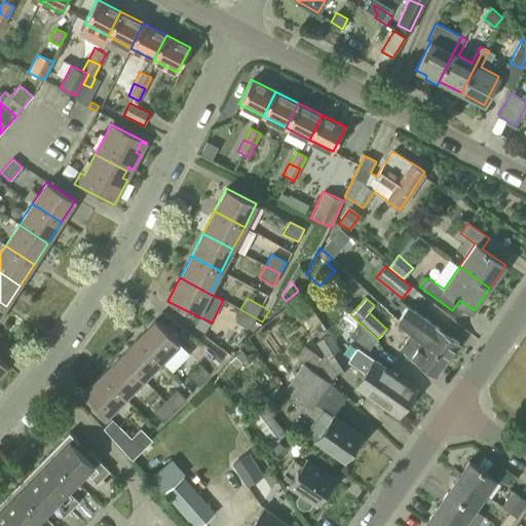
[(411,333),(448,360),(459,343),(422,317),(406,306),(397,321),(411,333)]
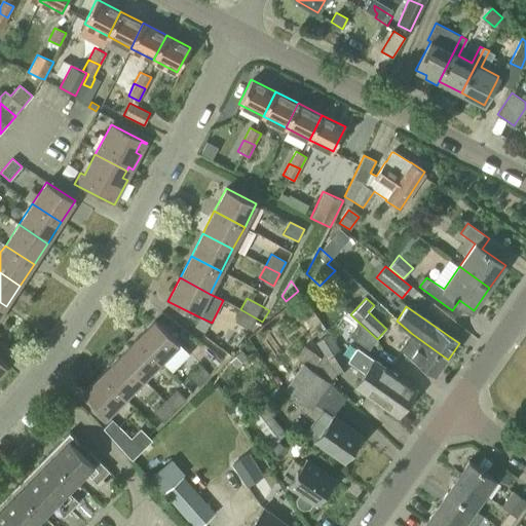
[(255,317),(240,309),(234,322),(249,329),(255,317)]
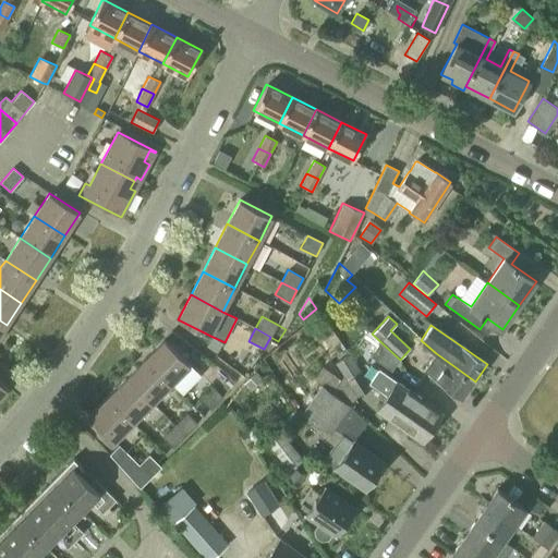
[(225,342),(210,336),(203,346),(216,355),(225,342)]
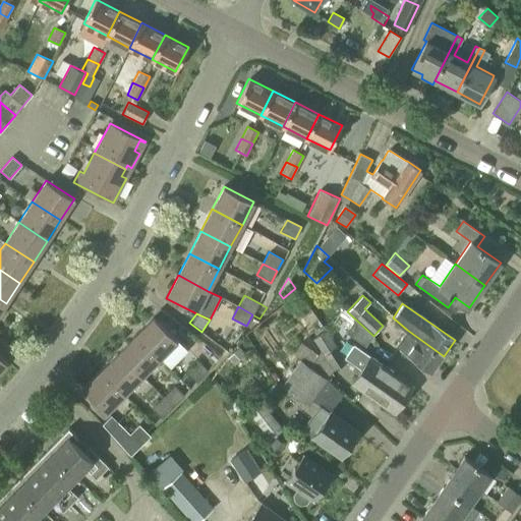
[(135,335),(160,358),(177,341),(153,316),(135,335)]
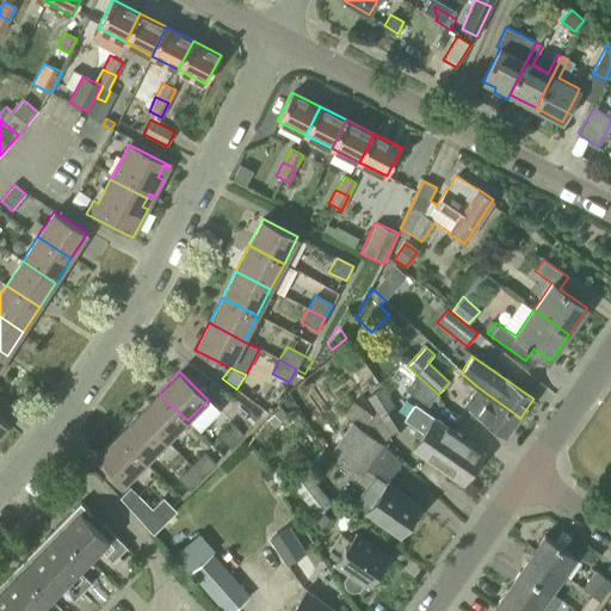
[(429,406),(437,394),(415,374),(405,390),(429,406)]
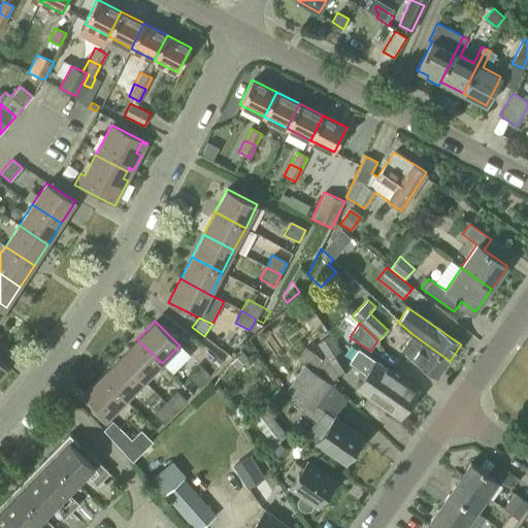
[(189,329),(182,337),(209,362),(217,355),(189,329)]
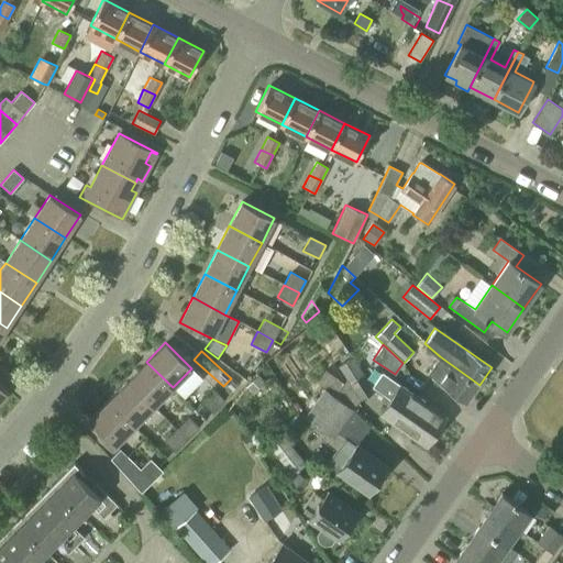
[(479,385),(440,356),(428,374),(467,401),(479,385)]
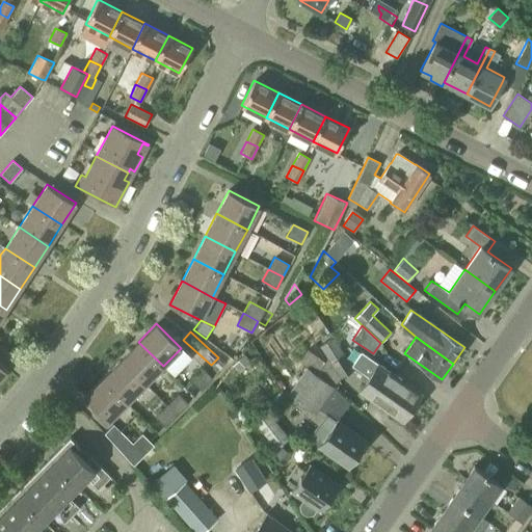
[(326,358),(323,361),(314,373),(331,388),(340,378),(354,368),(351,364),(333,338),(319,347),(326,358)]
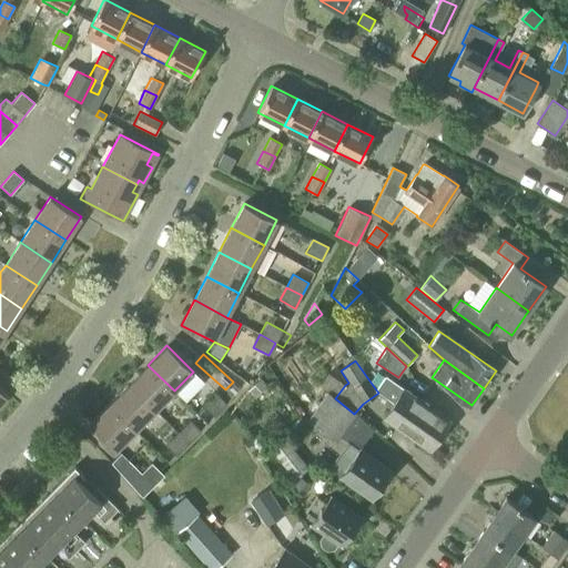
[(174,391),(148,365),(129,384),(154,411),(174,391)]
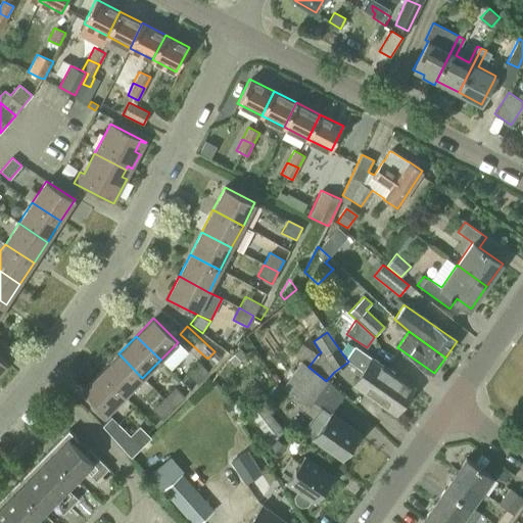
[(308,367),(318,354),(311,349),(313,345),(304,339),(294,354),(302,361),(282,388),(304,406),(301,411),(312,418),(303,430),(298,431),(294,437),(308,447),(314,439),(341,458),(359,432),(331,414),(343,395),(326,381),(308,367)]
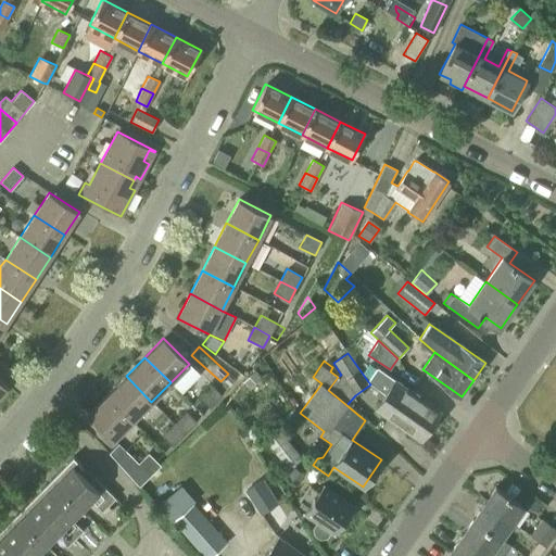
[(370,384),(384,395),(431,427),(441,413),(394,380),(377,367),(367,380),(370,384)]
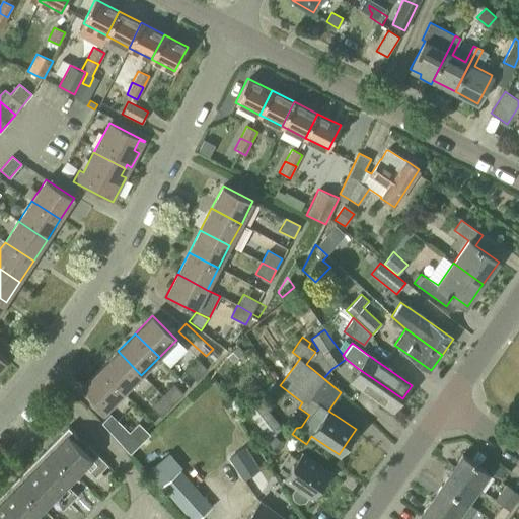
[(237,346),(227,357),(233,363),(243,352),(237,346)]
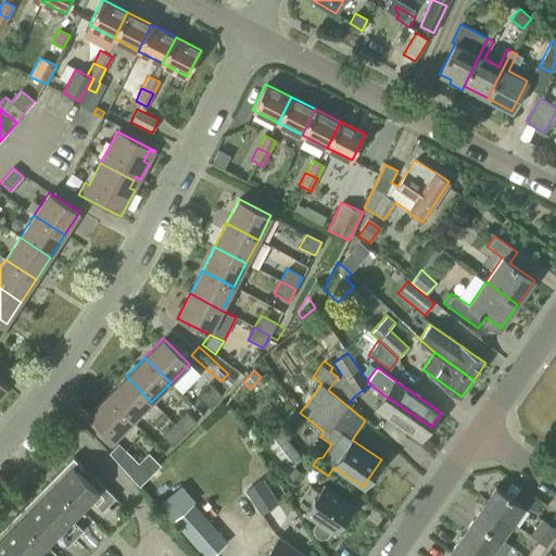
[(151,402),(126,376),(106,395),(133,420),(151,402)]
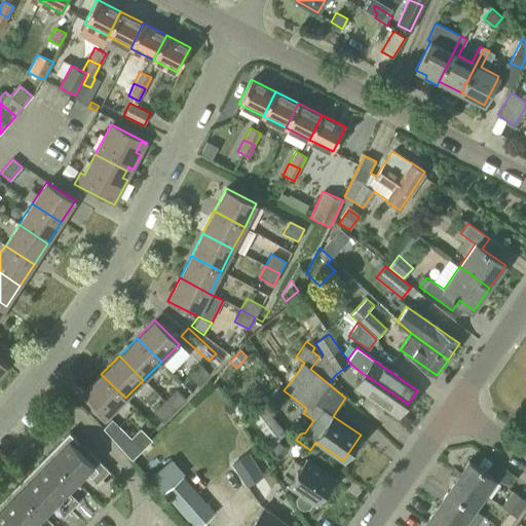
[(211,375),(200,365),(188,376),(198,386),(211,375)]
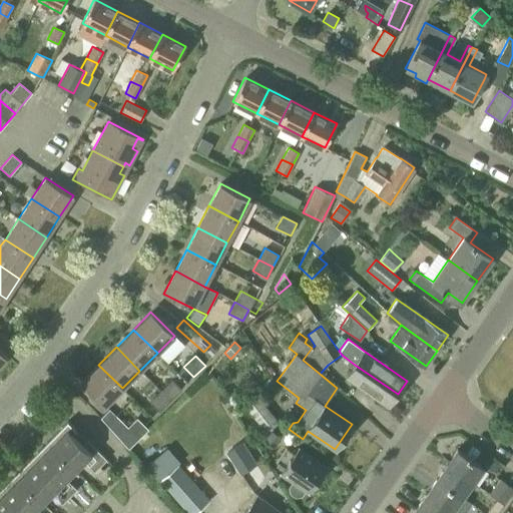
[(122,388),(98,365),(81,382),(104,406),(122,388)]
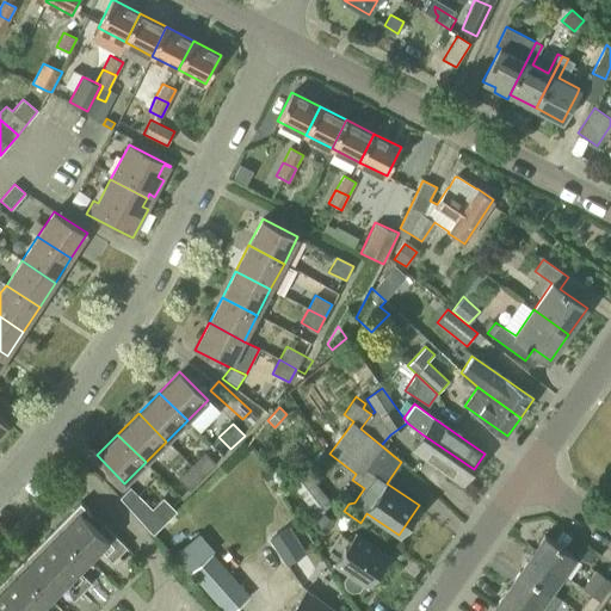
[(474,469),(423,434),(412,450),(463,485),(474,469)]
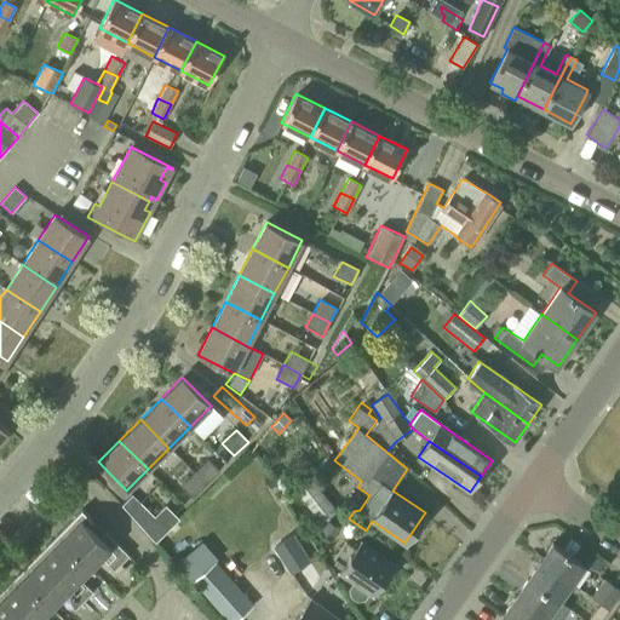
[(193,472),(205,484),(218,471),(206,459),(193,472)]
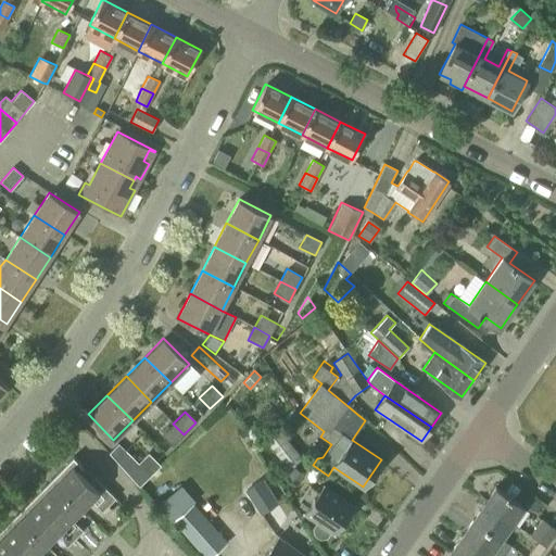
[(184,434),(173,424),(154,442),(165,452),(184,434)]
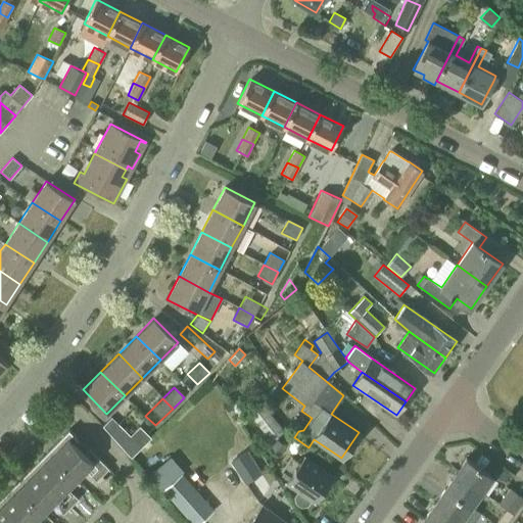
[(239,399),(230,405),(238,419),(247,413),(239,399)]
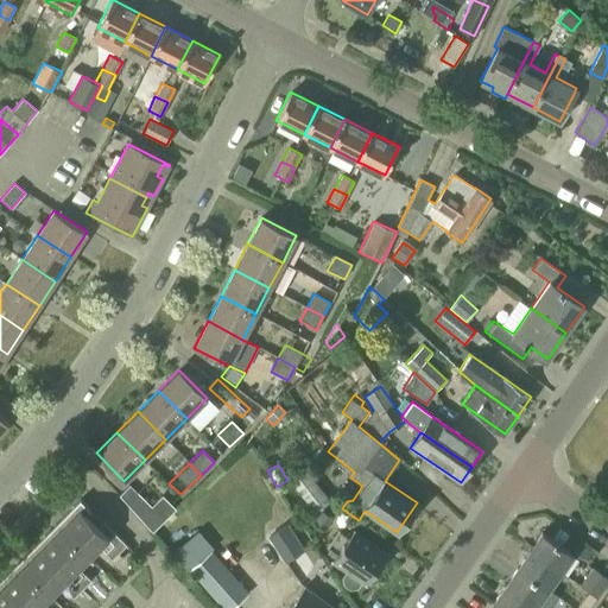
[(323,530),(333,517),(320,508),(329,501),(306,472),(291,483),(315,514),(310,520),(323,530)]
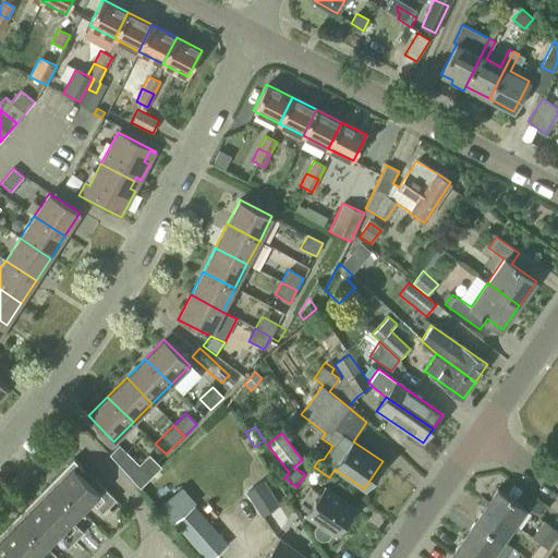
[(138,464),(119,445),(108,455),(138,488),(160,468),(148,455),(138,464)]
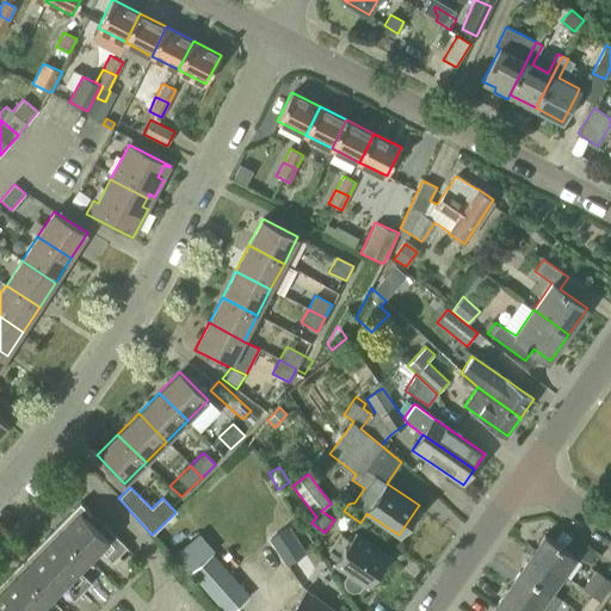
[(0,610),(41,610),(39,610),(61,590),(73,602),(91,584),(79,572),(99,550),(112,563),(127,548),(103,524),(98,530),(85,518),(91,513),(80,503),(56,526),(37,545),(17,566),(0,581),(0,610)]
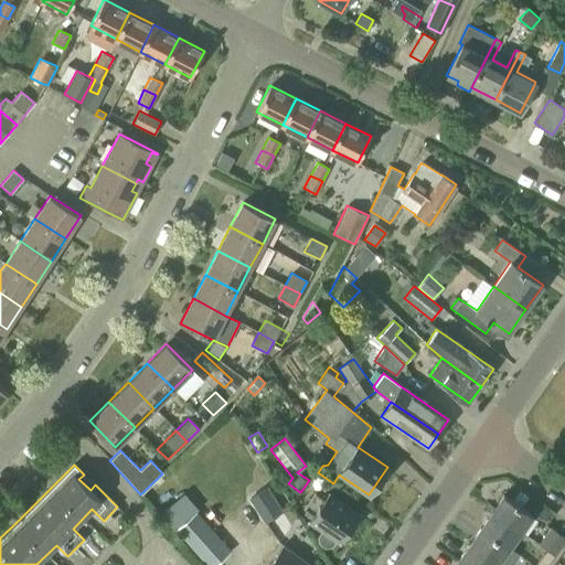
[(265,487),(248,499),(265,523),(281,512),(265,487)]
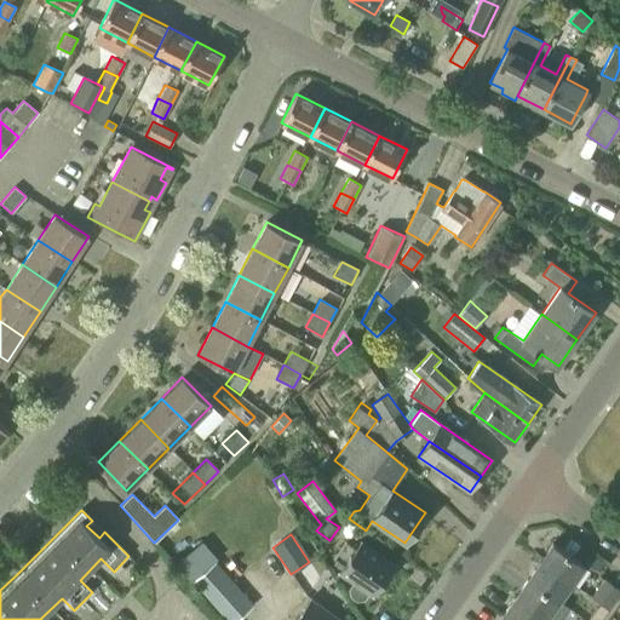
[(363,600),(369,592),(373,595),(394,564),(360,541),(356,547),(345,540),(333,557),(344,564),(339,570),(354,580),(348,587),(349,596),(356,601),(363,600)]
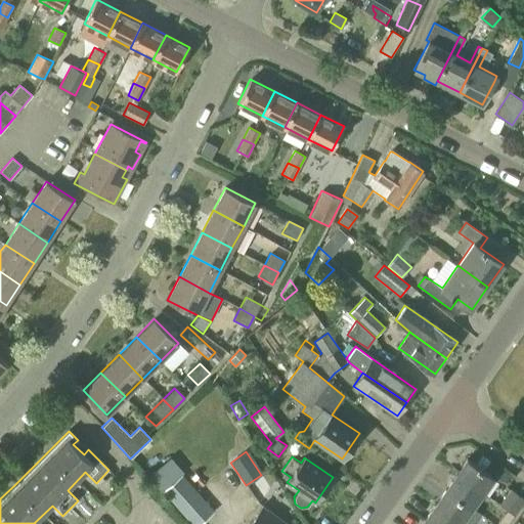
[(456,475),(482,493),(493,478),(468,460),(456,475)]
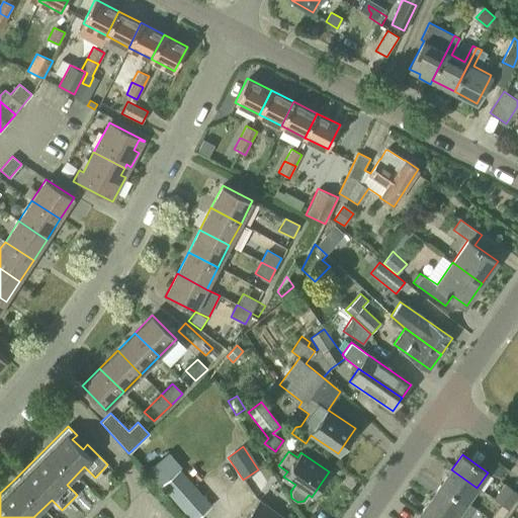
[(160,486),(188,517),(197,517),(212,506),(179,468),(160,486)]
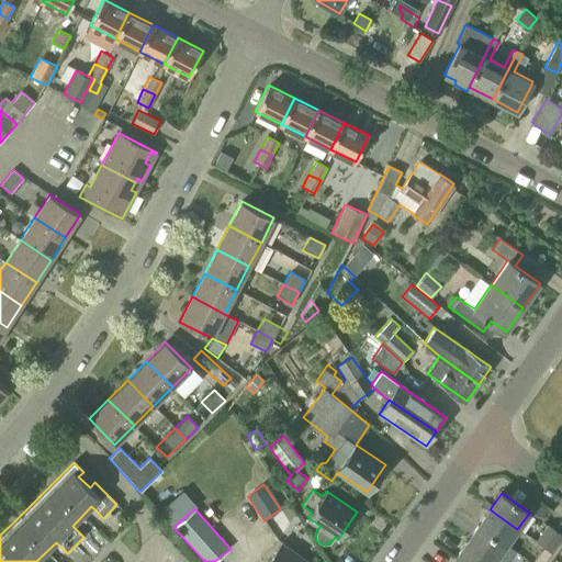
[(490,509),(478,526),(515,551),(506,544),(517,529),(490,509)]
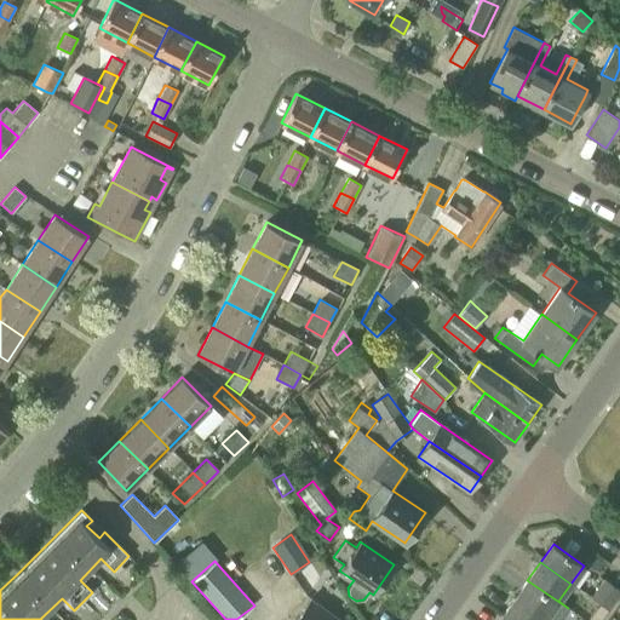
[(592,597),(600,602),(609,609),(619,592),(619,590),(604,579),(592,597)]
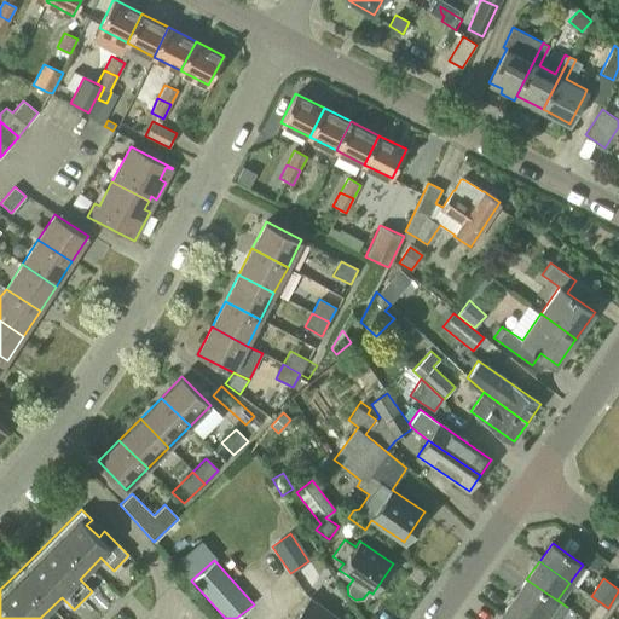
[(526,579),(514,596),(545,618),(559,618),(567,607),(526,579)]
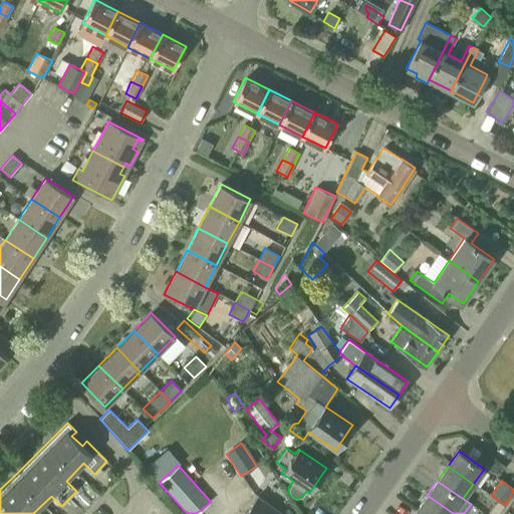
[(453,513),(427,495),(417,510),(422,513),(453,513)]
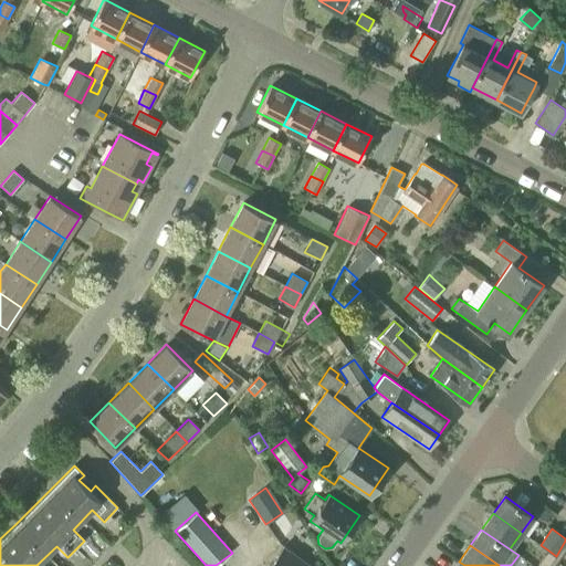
[(271,565),(308,565),(283,547),(271,565)]
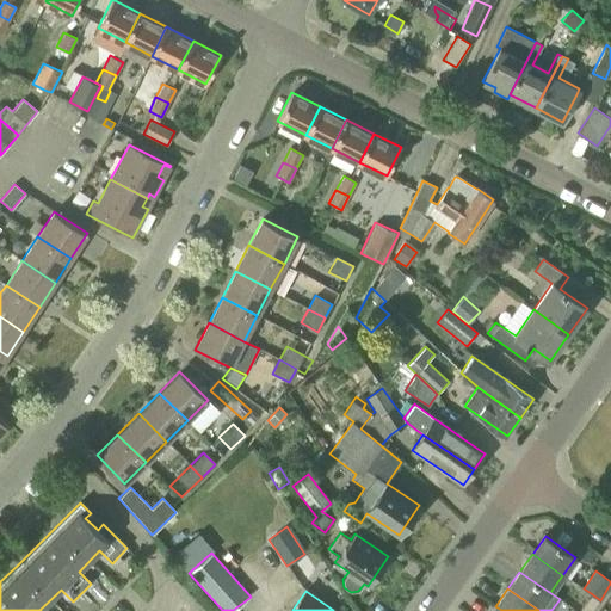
[(591,593),(578,610),(592,610),(600,600),(591,593)]
